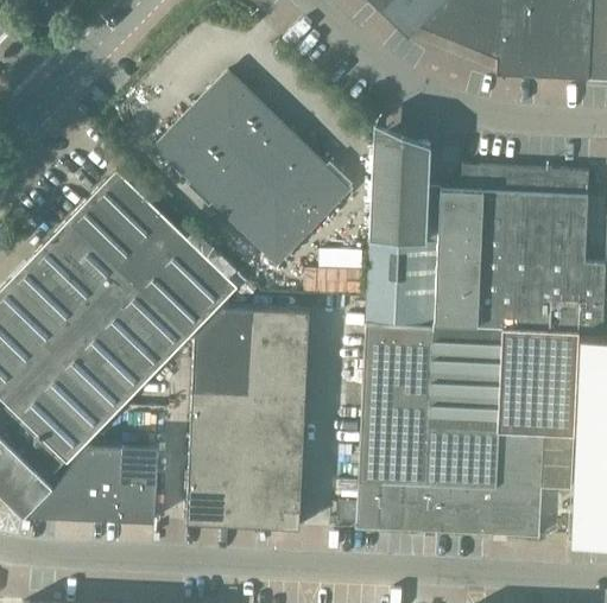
[(498,77),(589,81),(592,0),(366,0),(410,40),(421,29),(498,61),(498,77)]
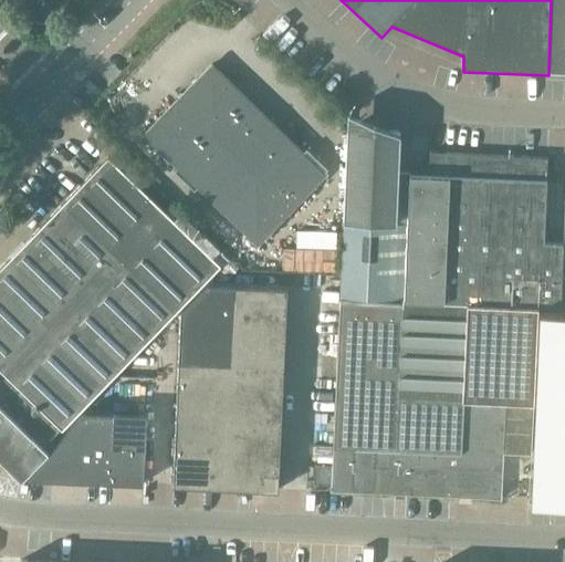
[(564,0),(552,0),(548,75),(564,76),(564,0)]
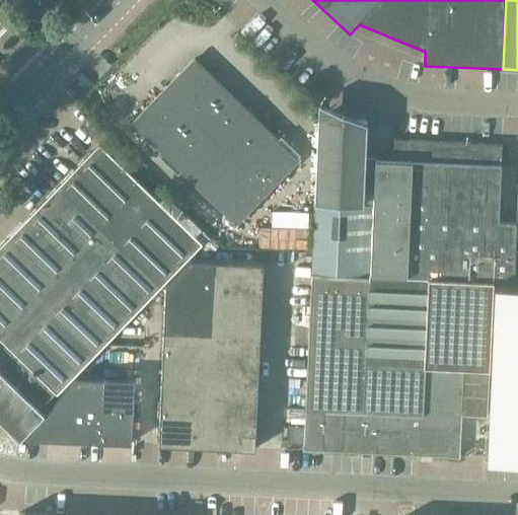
[(196,63),(134,128),(237,227),(299,163),(196,63)]
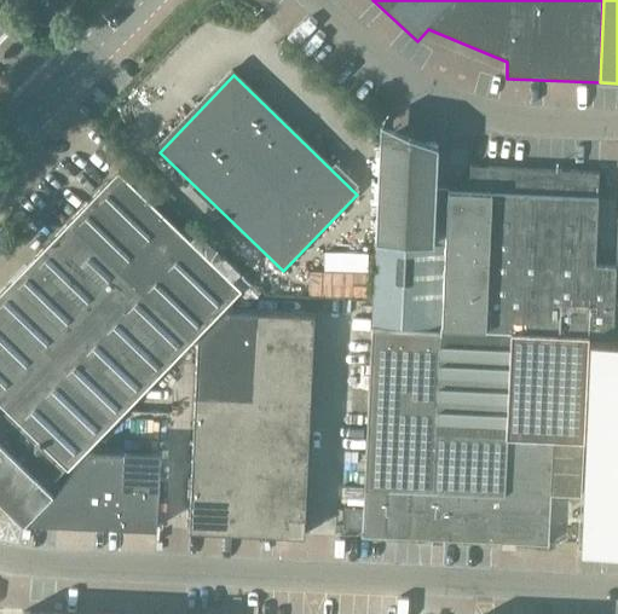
[(438,149),(381,150),(376,262),(376,331),(433,332),(434,258),(438,149)]
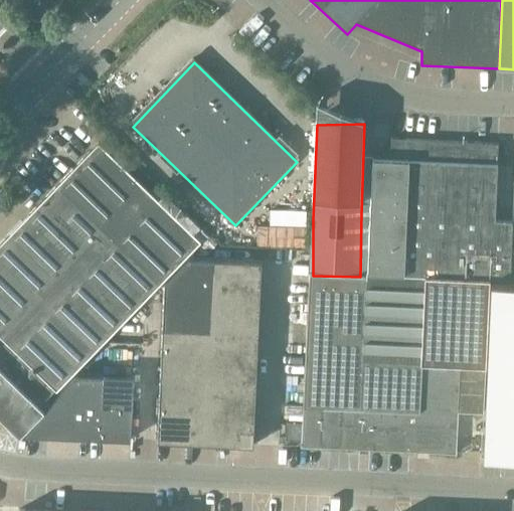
[(391,163),(373,162),(368,276),(404,278),(491,282),(511,283),(513,244),(513,225),(496,224),(499,148),(410,143),(392,143),(391,163)]
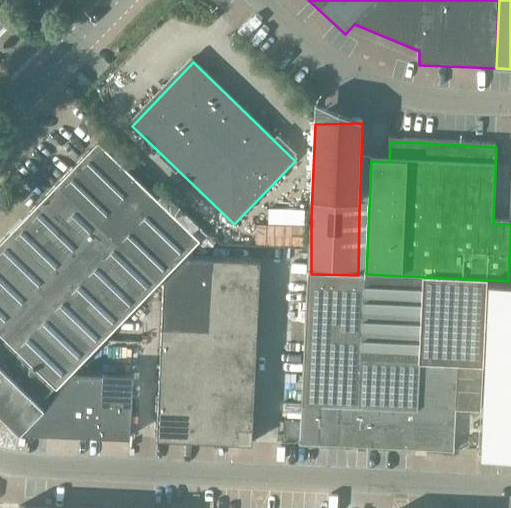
[(0,417),(20,437),(44,412),(39,408),(56,390),(57,391),(200,243),(99,145),(0,247),(0,417)]
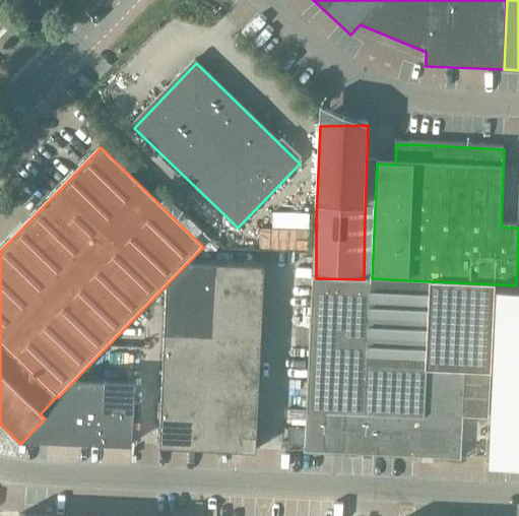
[(159,448),(257,453),(265,266),(192,262),(167,288),(159,448)]
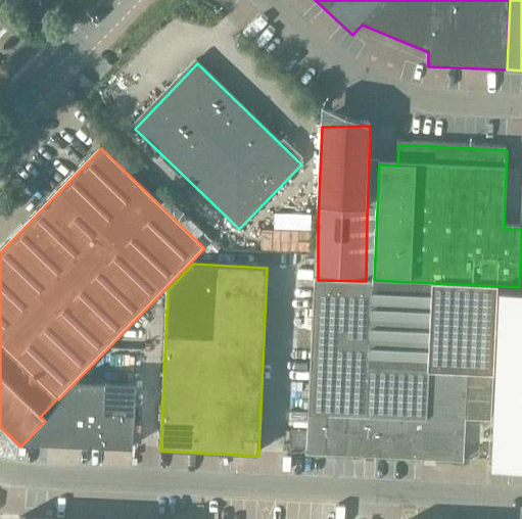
[(373,285),(315,282),(309,433),(307,452),(306,457),(326,458),(465,464),(466,423),(492,424),(494,379),(494,371),(495,371),(499,286),(411,282),(374,280),(373,280),(373,285)]
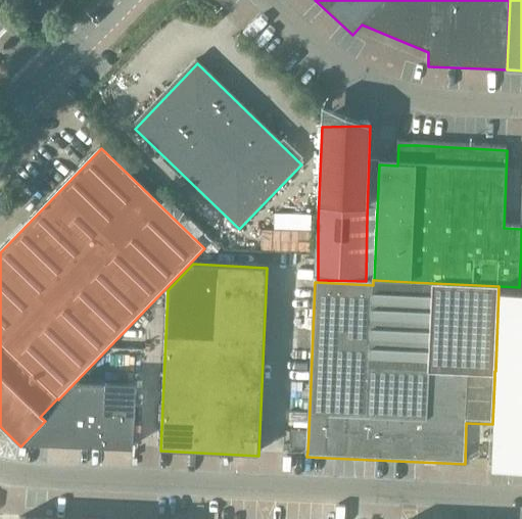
[(521,288),(500,287),(491,464),(521,465),(521,288)]
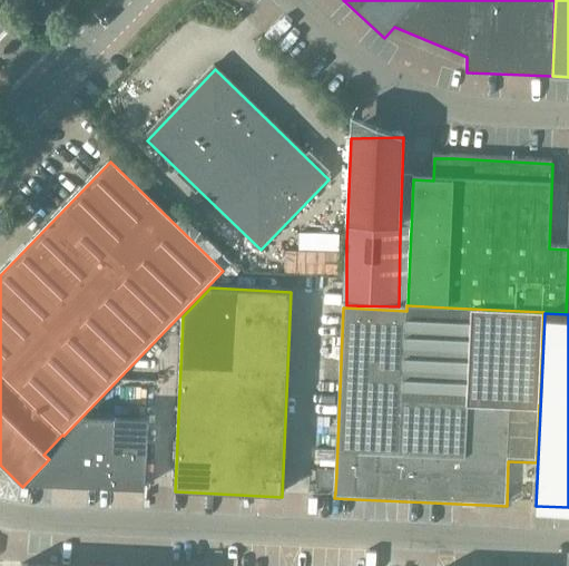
[(25,486),(143,491),(146,491),(149,420),(85,418),(85,419),(29,486),(25,486)]
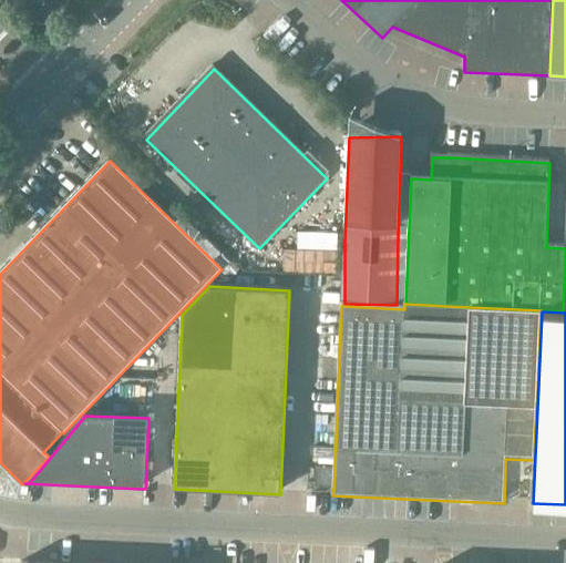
[(316,489),(333,490),(335,470),(317,470),(316,489)]
